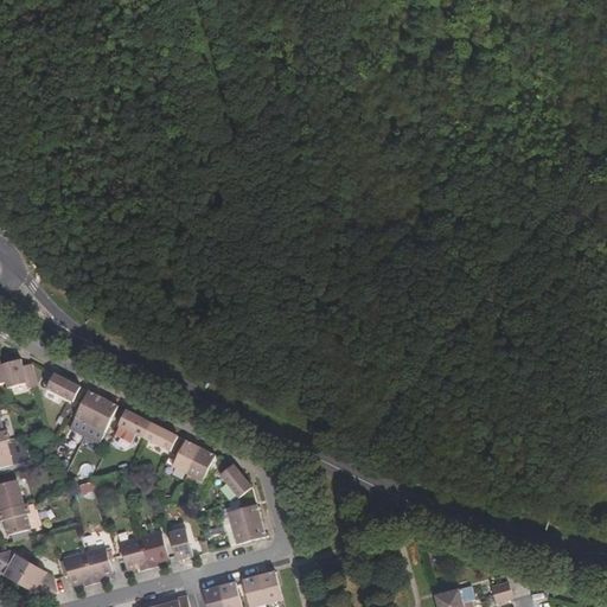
[(24,365),(23,359),(1,364),(6,382),(8,388),(29,383),(31,388),(39,385),(33,364),(24,365)]
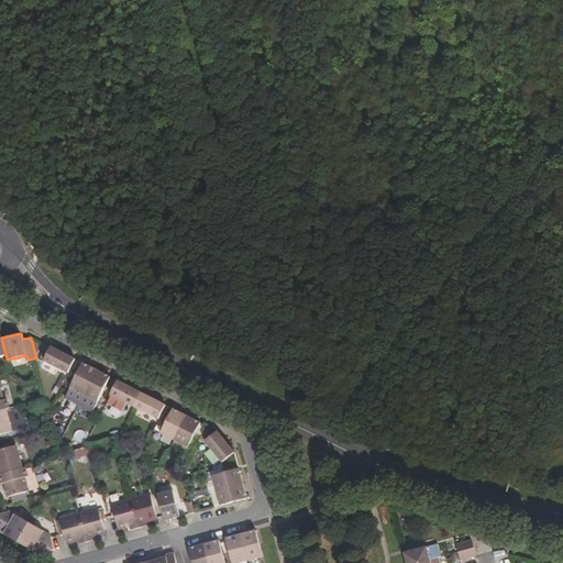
[(45,361),(69,374),(69,372),(74,362),(76,357),(73,355),(53,345),(45,361)]
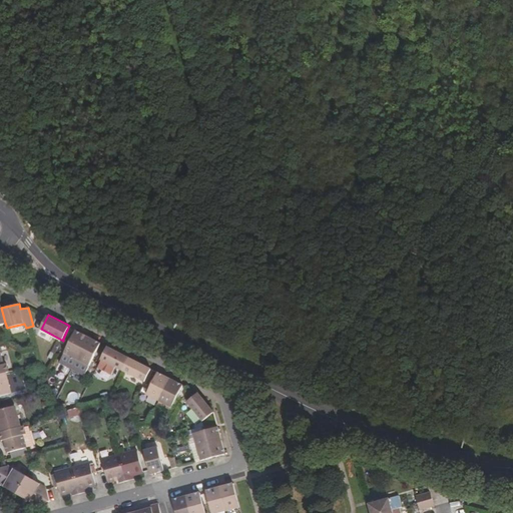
[(71,341),(70,343),(65,353),(77,359),(88,336),(76,330),(71,341)]
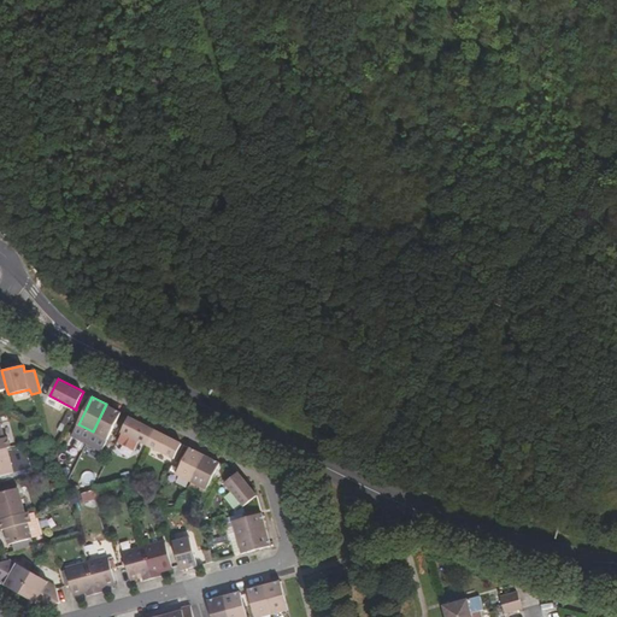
[(106,404),(93,432),(109,439),(113,427),(121,412),(106,404)]
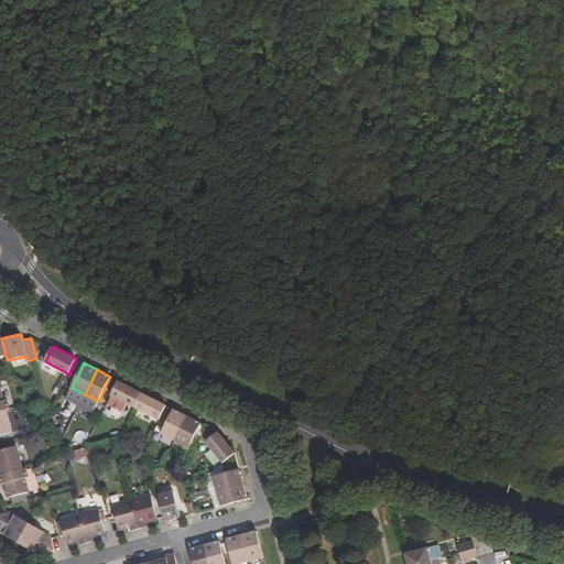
[(111,394),(136,408),(142,392),(119,380),(111,394)]
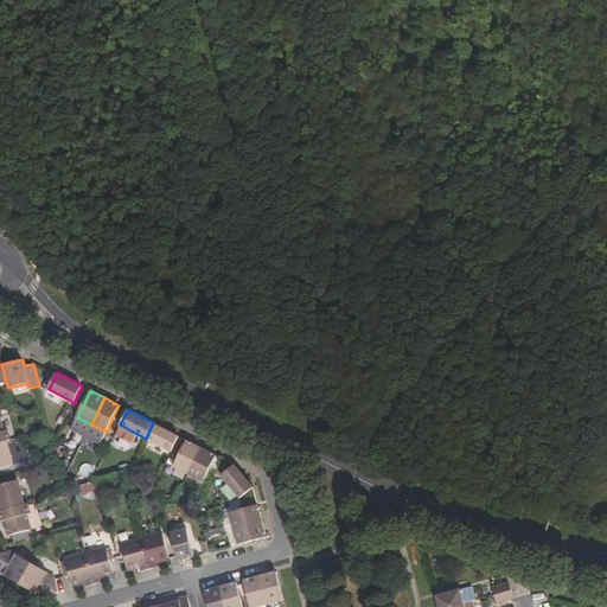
[(0,441),(7,440),(11,439),(8,429),(4,430),(0,416),(0,441)]
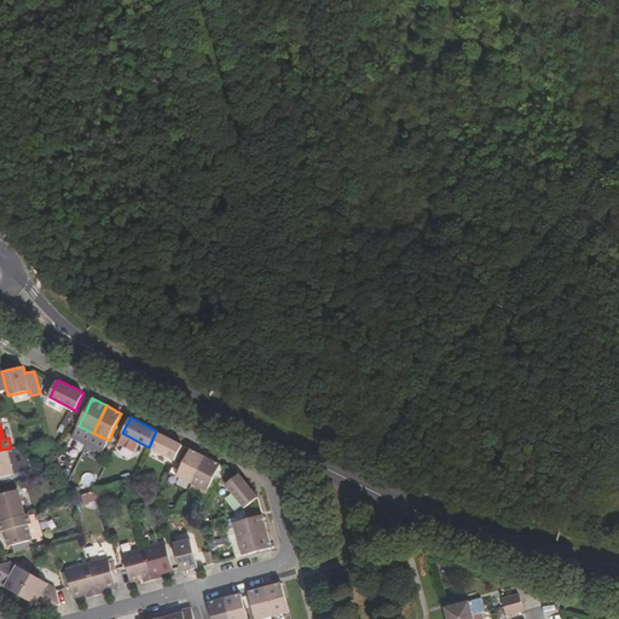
[(156,431),(149,447),(174,461),(175,460),(183,444),(156,431)]
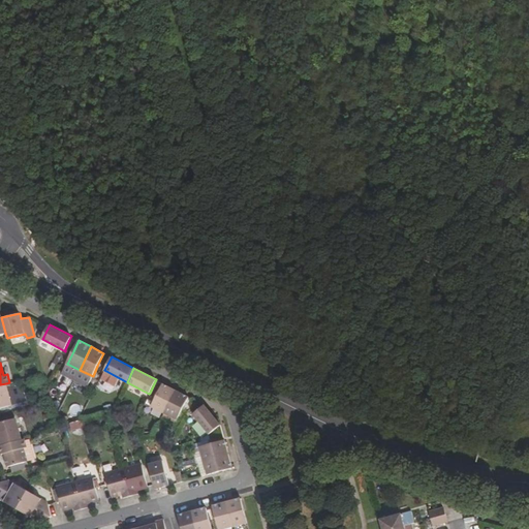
[(0,408),(11,405),(6,383),(0,384),(0,408)]
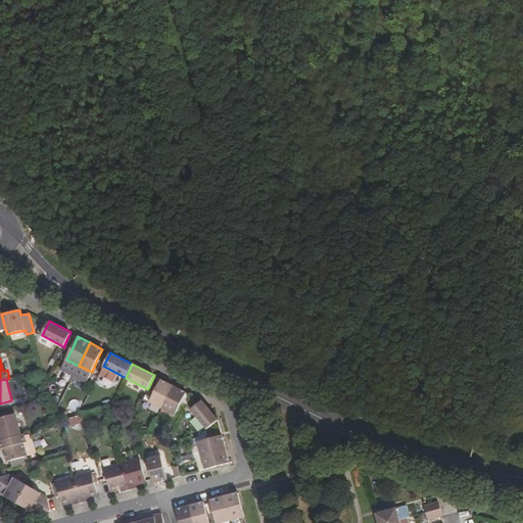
[(150,402),(162,409),(175,385),(161,379),(155,392),(150,402)]
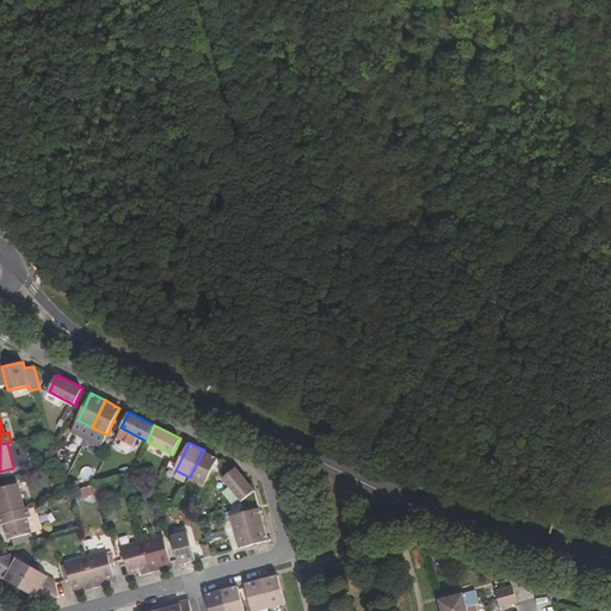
[(218,458),(204,450),(190,477),(187,483),(203,491),(211,473),(218,458)]
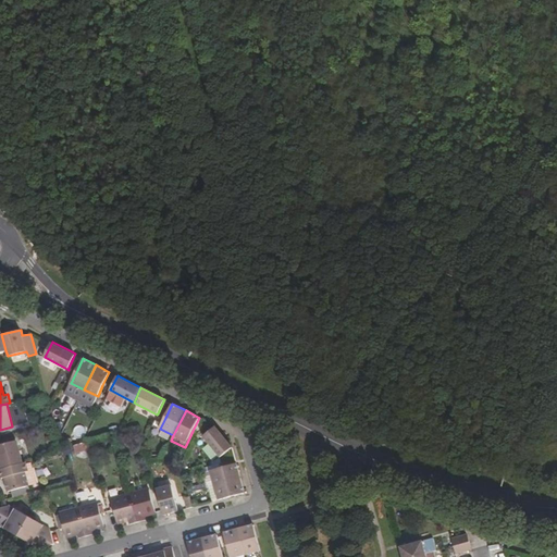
[(215,426),(203,436),(221,457),(233,447),(215,426)]
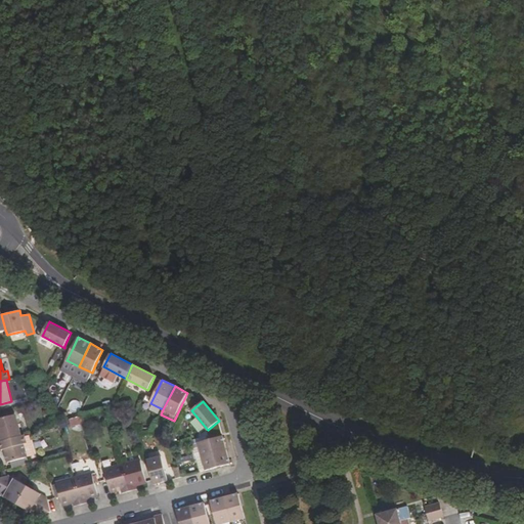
[(0,440),(20,435),(15,415),(0,419),(0,440)]
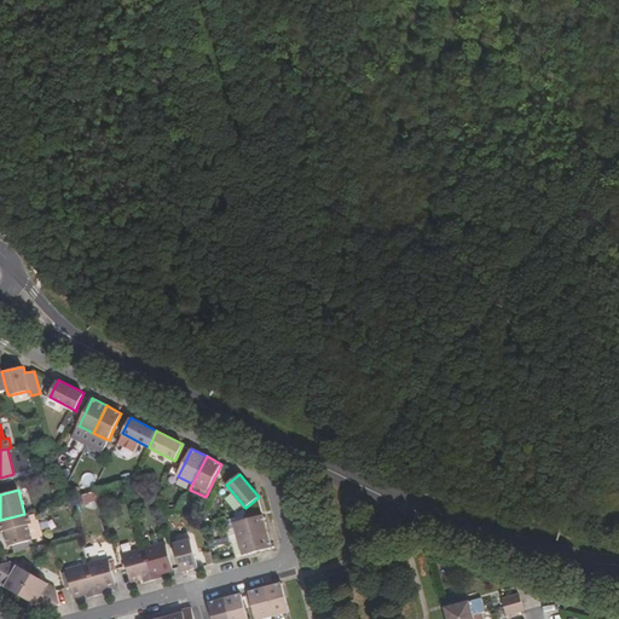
[(82,495),(85,504),(100,501),(98,491),(82,495)]
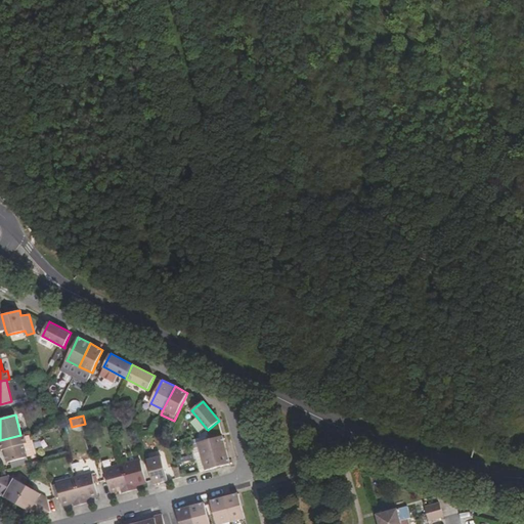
[(20,435),(0,440),(0,444),(1,449),(4,449),(7,462),(27,456),(24,444),(27,443),(25,434),(20,435)]
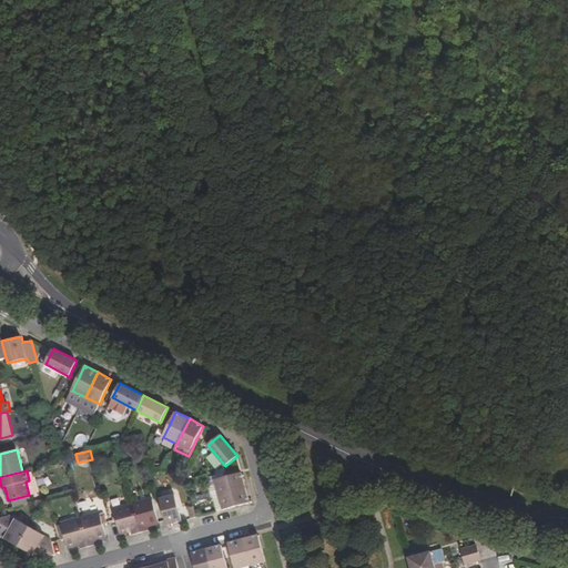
[(209,480),(213,496),(245,486),(242,473),(227,476),(209,480)]
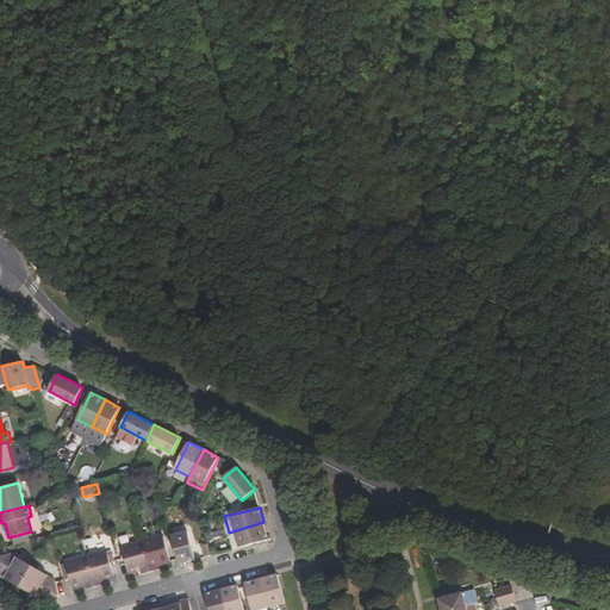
[(263,522),(229,533),(232,548),(268,539),(263,522)]
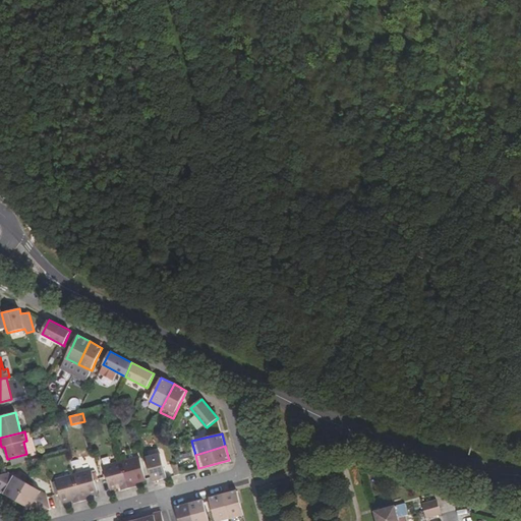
[(153,481),(167,477),(160,453),(147,456),(153,481)]
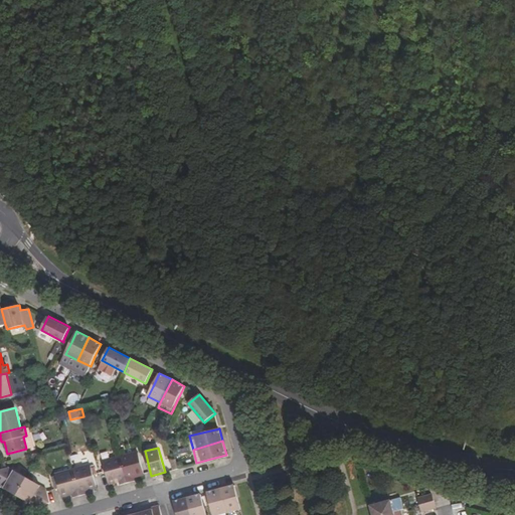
[(27,450),(11,453),(13,459),(28,456),(27,450)]
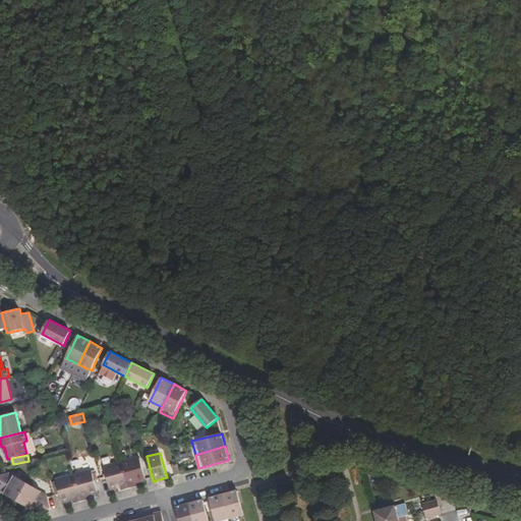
[(122,462),(129,488),(137,486),(135,482),(146,479),(140,458),(122,462)]
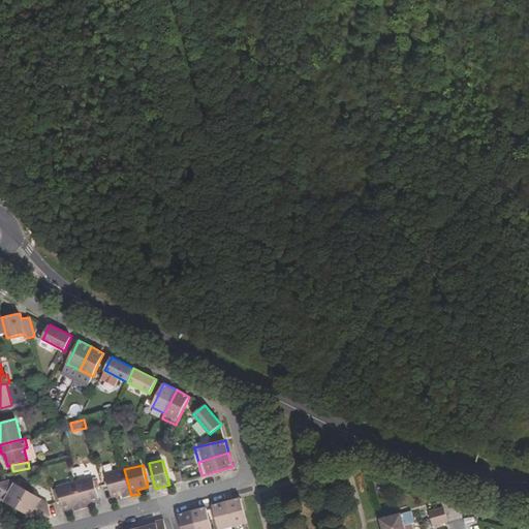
[(124,498),(131,496),(124,469),(106,474),(112,496),(122,494),(124,498)]
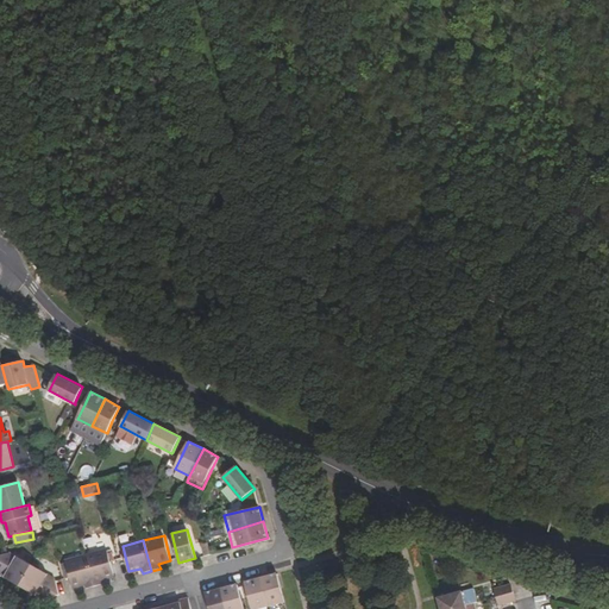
[(102,578),(114,576),(107,551),(87,556),(95,585),(104,583),(102,578)]
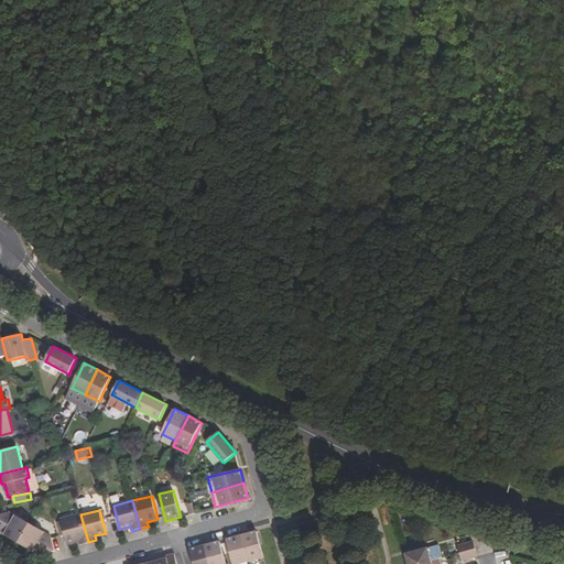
[(0,531),(19,543),(30,523),(11,511),(0,513),(0,531)]
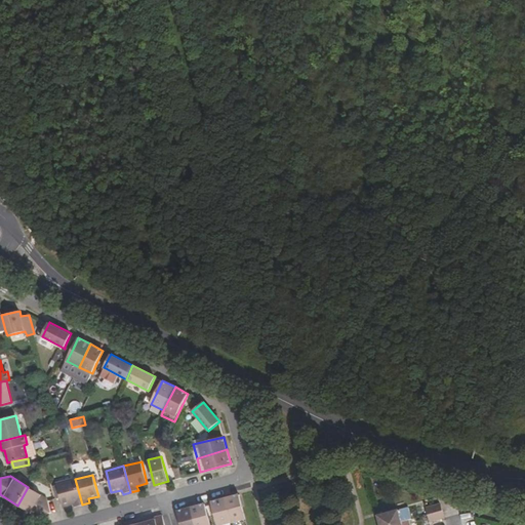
[(82,505),(75,479),(57,483),(63,506),(73,503),(74,507),(82,505)]
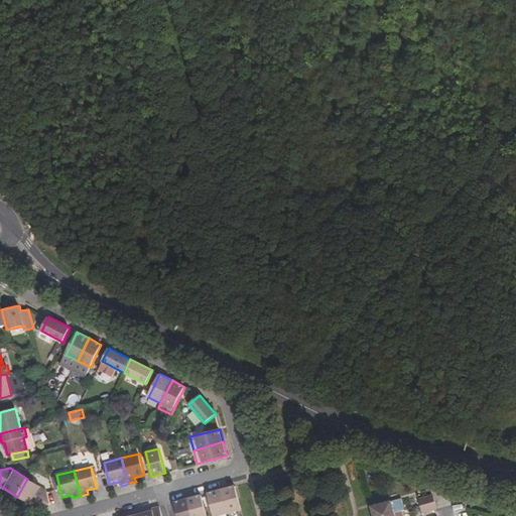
[(46,490),(27,479),(17,497),(36,508),(50,504),(46,490)]
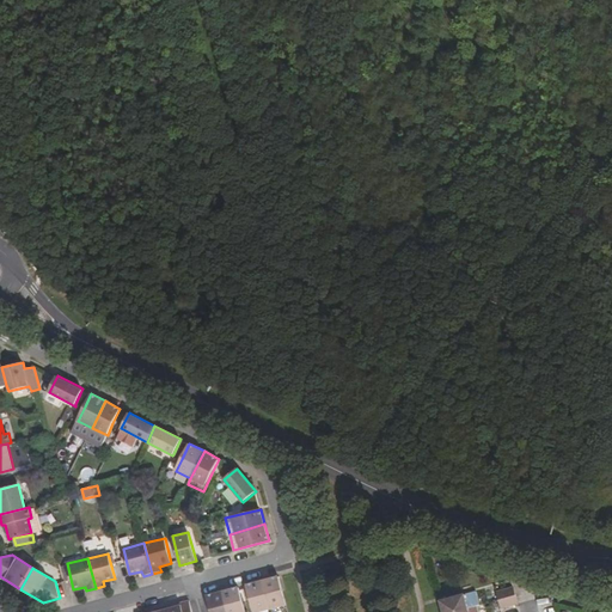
[(270,610),(286,605),(279,575),(262,580),(270,610)]
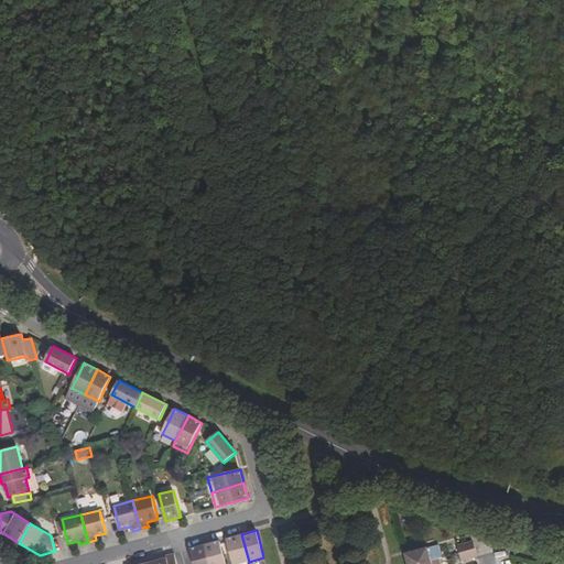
[(234,563),(239,563),(249,562),(241,534),(227,539),(230,553),(234,563)]
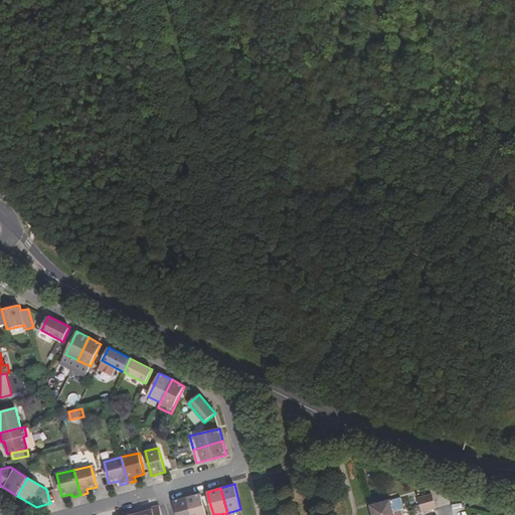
[(192,514),(206,514),(204,507),(201,493),(187,497),(192,514)]
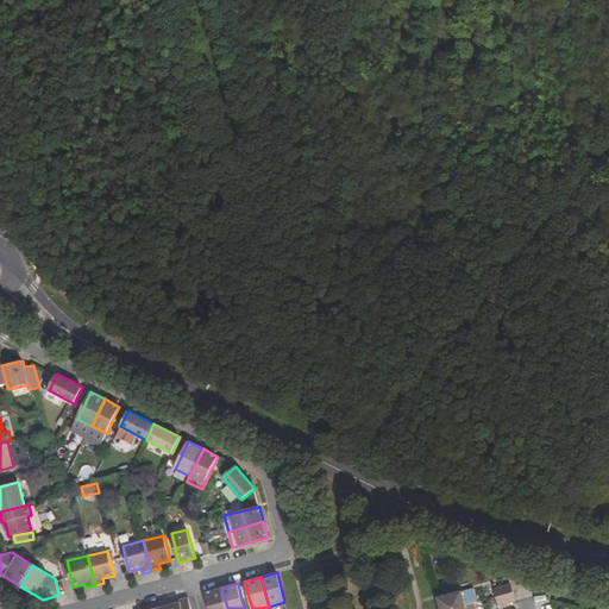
[(496,597),(513,592),(510,583),(494,588),(496,597)]
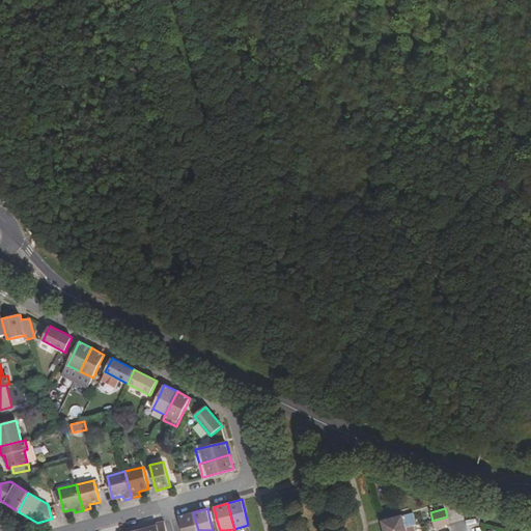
[(183,530),(198,530),(193,512),(179,516),(183,530)]
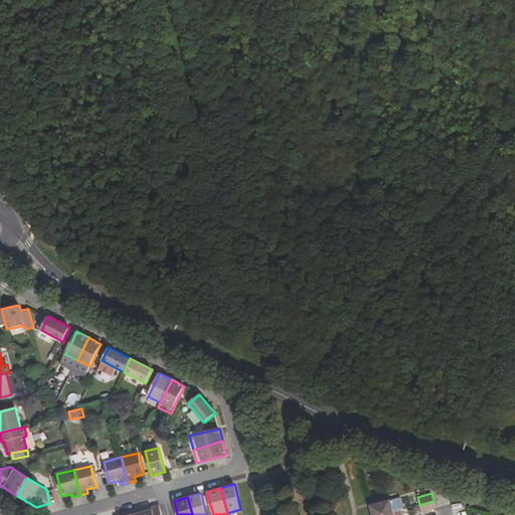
[(370,505),(372,514),(381,514),(394,512),(390,499),(377,503),(370,505)]
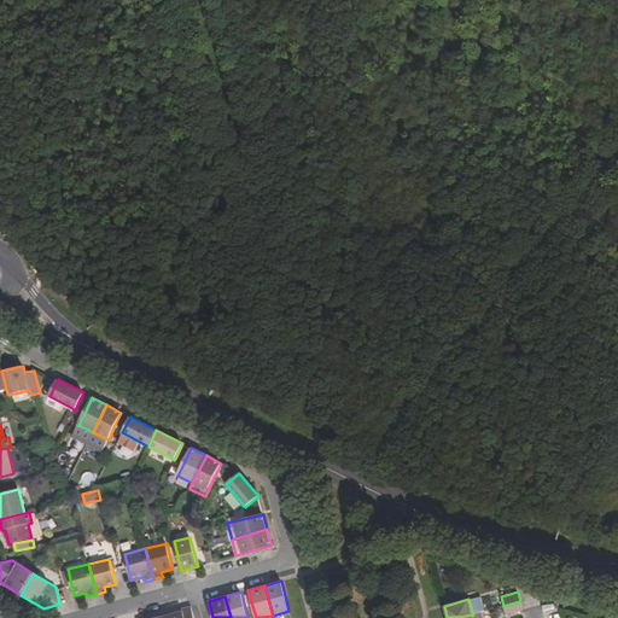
[(523,610),(520,601),(503,606),(506,614),(523,610)]
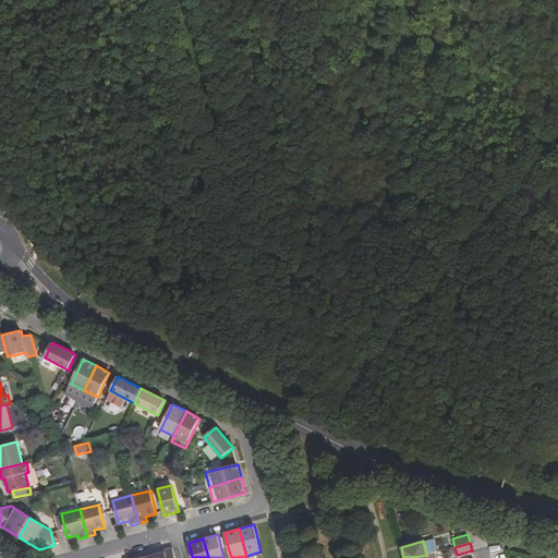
[(148,556),(148,557),(176,557),(172,547),(165,549),(166,552),(148,556)]
